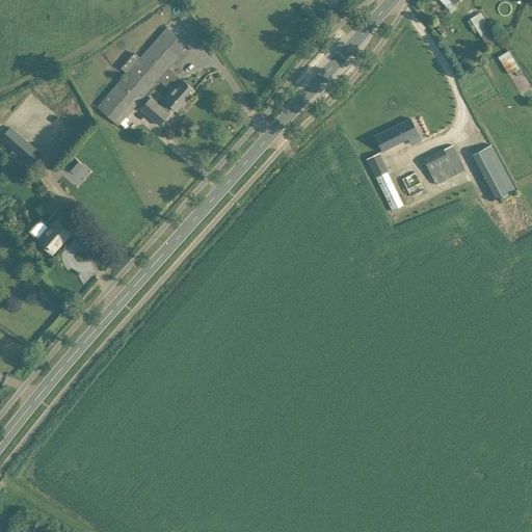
[(302,3),(298,8),(312,20),(316,16),(302,3)]
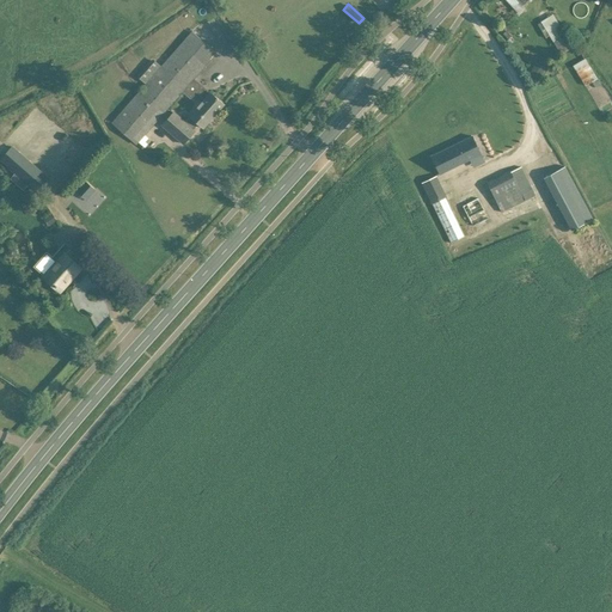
[(550,36),(561,55),(573,48),(552,14),(540,22),(544,29),(540,30),(545,38),(550,36)]
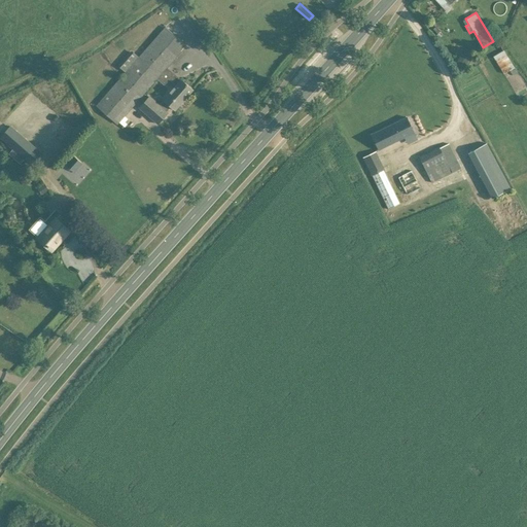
[(126,72),(96,106),(117,125),(156,79),(165,86),(170,80),(176,85),(163,100),(160,104),(149,96),(139,108),(157,125),(168,112),(166,111),(170,106),(175,111),(194,90),(183,81),(181,79),(180,80),(174,74),(167,68),(186,45),(166,27),(161,33),(145,50),(139,57),(132,50),(117,66),(126,72)]
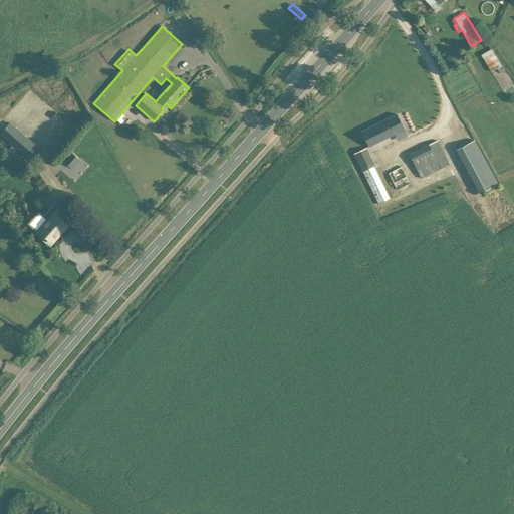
[(501,66),(491,49),(481,55),(492,72),(501,66)]
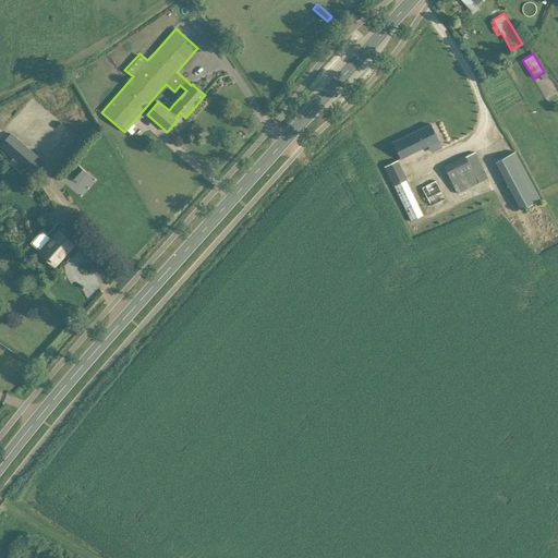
[(485,62),(481,70),(490,74),(494,68),(485,62)]
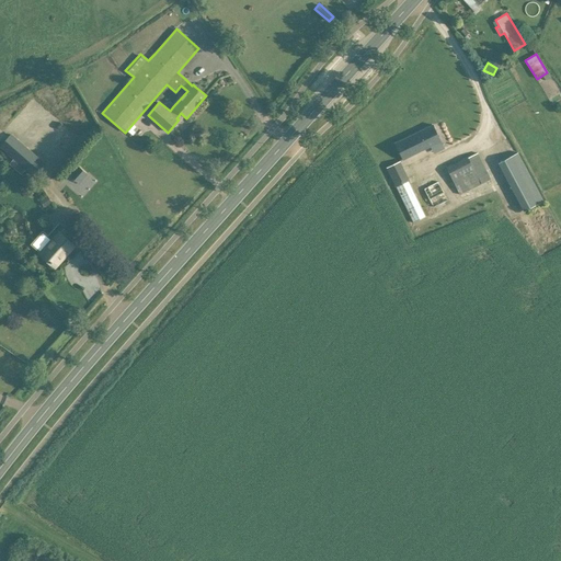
[(395,144),(402,158),(403,160),(441,141),(433,125),(395,144)]
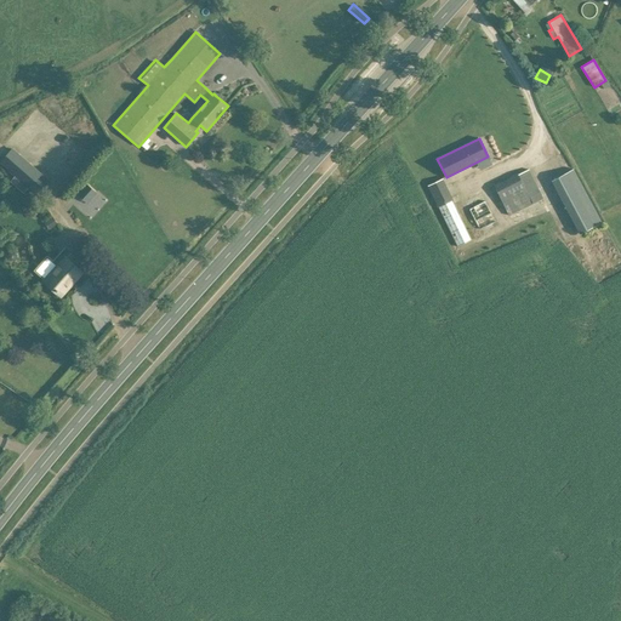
[(1,161),(36,194),(49,181),(12,149),(1,161)]
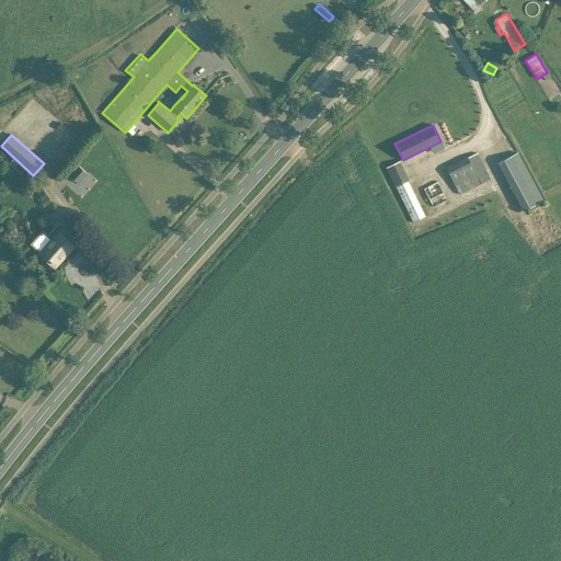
[(544,201),(518,152),(497,163),(523,212),(544,201)]
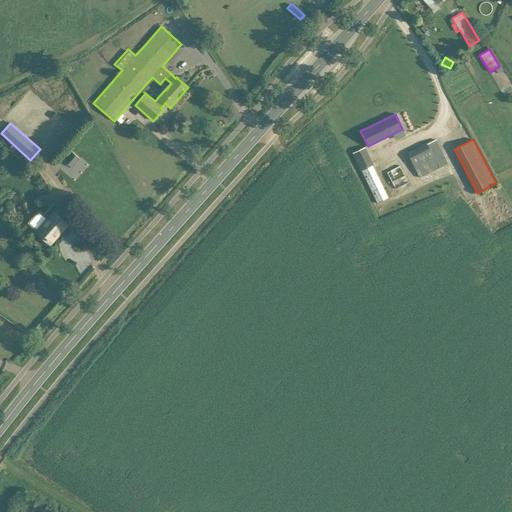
[(427,143),(407,154),(420,178),(439,168),(436,161),(443,157),(435,140),(427,144),(427,143)]
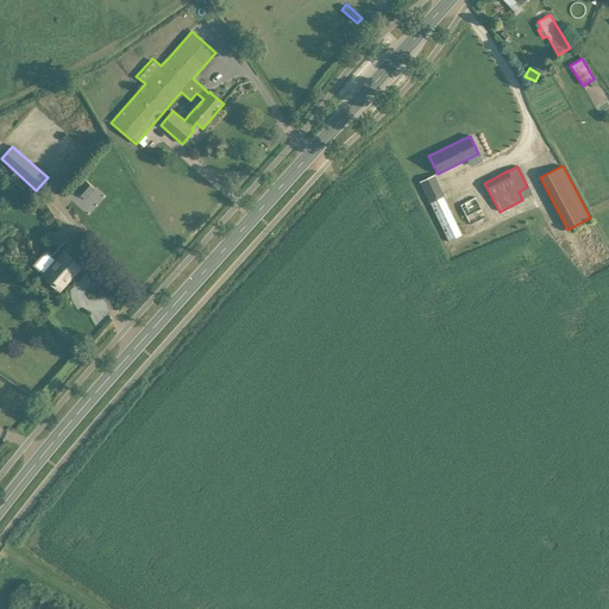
[(420,182),(429,201),(449,243),(466,234),(462,224),(458,225),(444,194),(434,175),(420,182)]
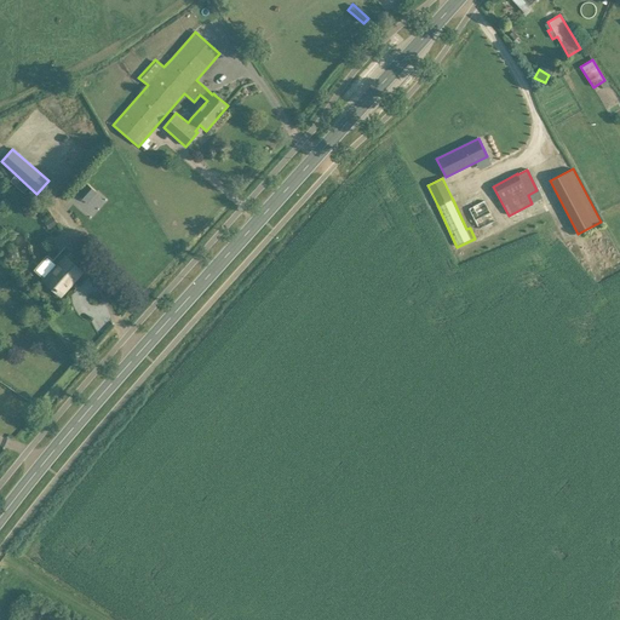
[(91,217),(107,201),(91,185),(74,201),(91,217)]
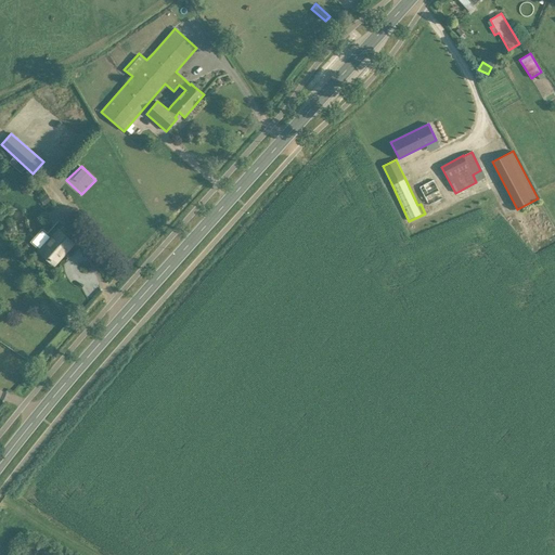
[(430,175),(416,182),(418,186),(428,205),(442,197),(433,179),(430,175)]
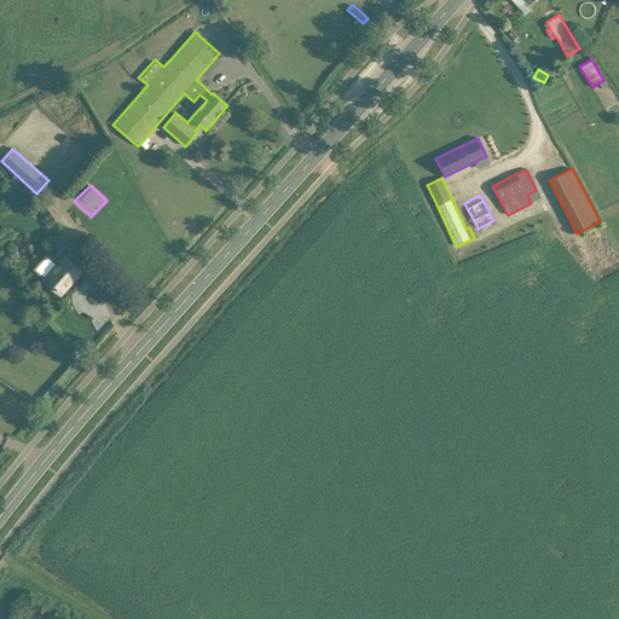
[(51,215),(44,220),(48,227),(56,223),(51,215)]
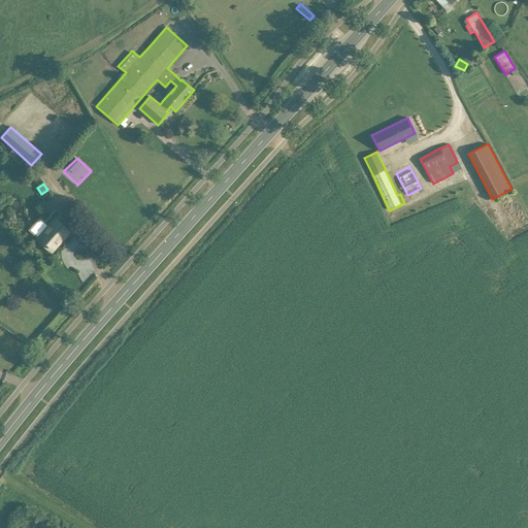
[(48,205),(60,216),(66,208),(54,198),(48,205)]
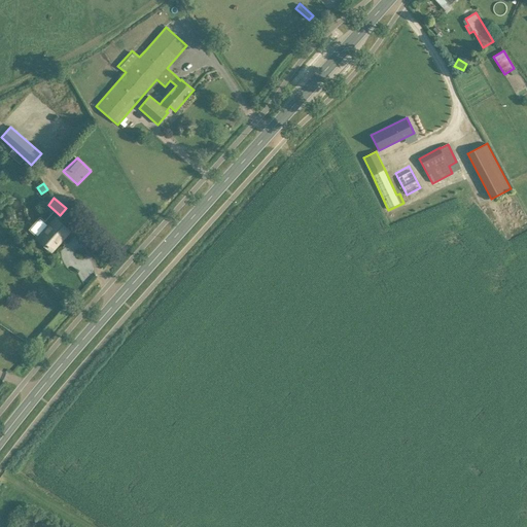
[(38,239),(50,249),(51,251),(69,232),(55,219),(38,239)]
